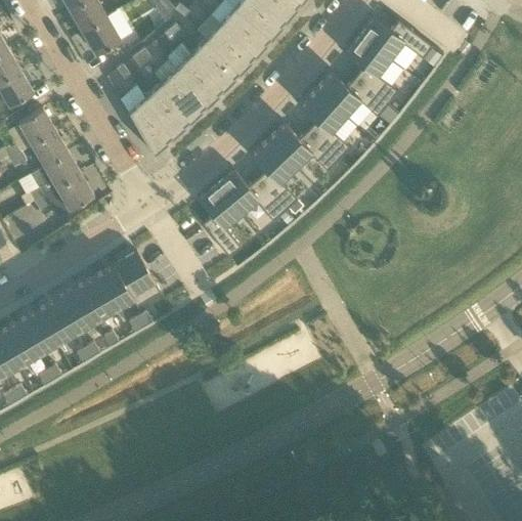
[(64,0),(72,11),(91,0),(64,0)]
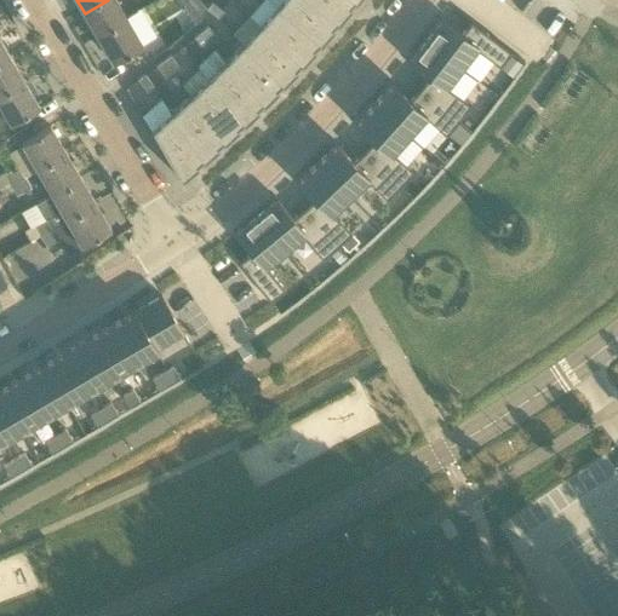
[(101,40),(129,23),(115,0),(108,0),(85,13),(101,40)]
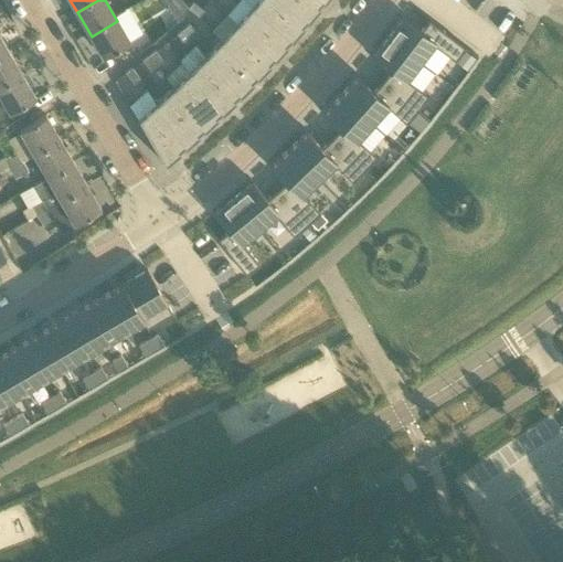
[(165,0),(179,25),(190,11),(179,0),(165,0)]
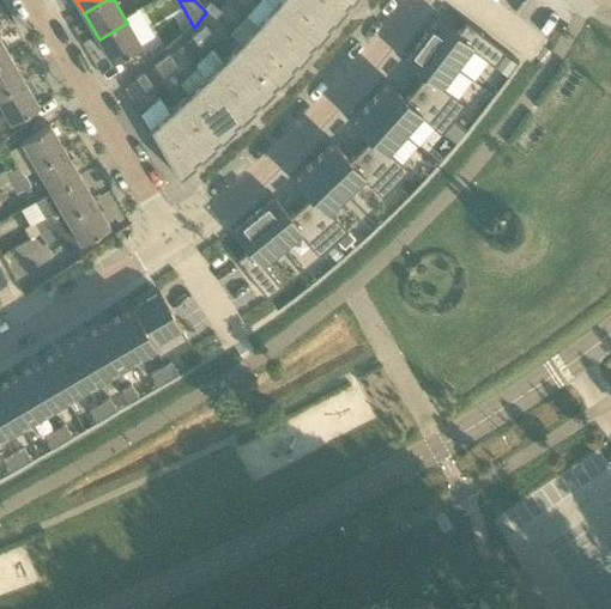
[(336,30),(338,28),(302,0),(284,0),(282,4),(283,4),(277,10),(276,11),(320,48),(333,32),(331,31),(334,28),(336,30)]
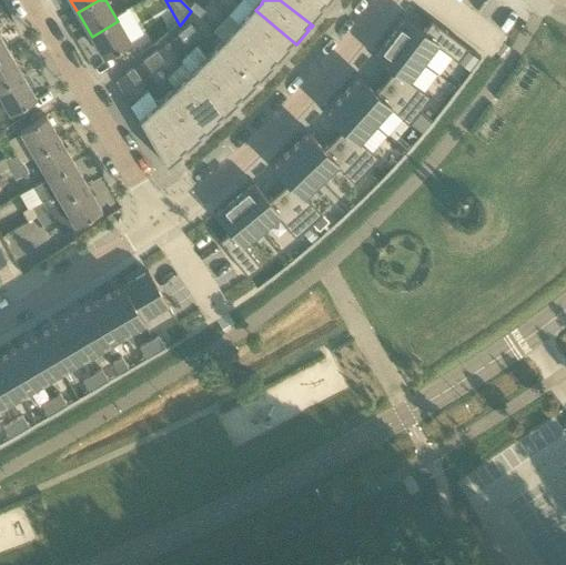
[(327,8),(329,6),(320,0),(280,0),(313,26),(324,11),(323,9),(325,7),(327,8)]
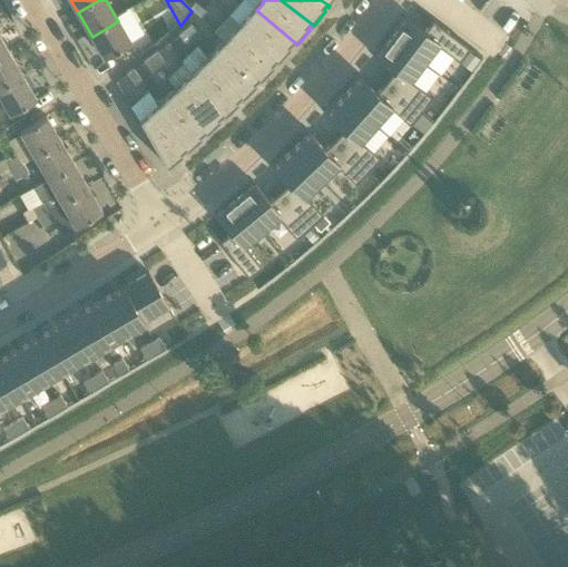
[(192,11),(203,20),(208,13),(197,6),(192,11)]
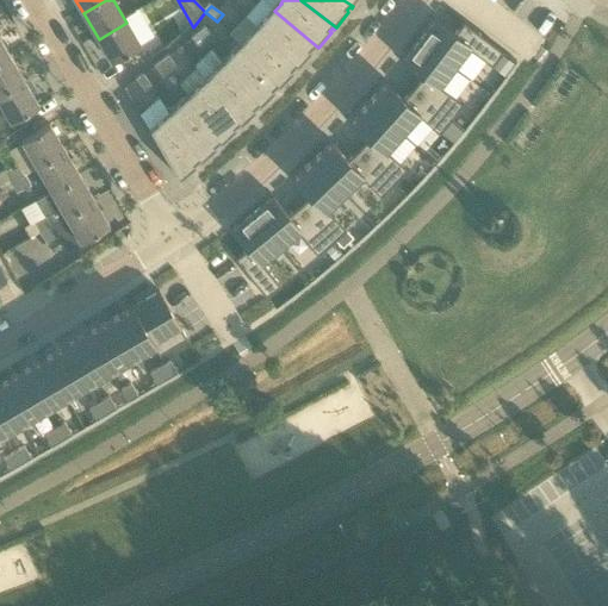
[(316,50),(318,48),(274,11),(265,22),(259,29),(259,27),(258,29),(301,68),(314,52),(311,51),(315,48),(316,50)]
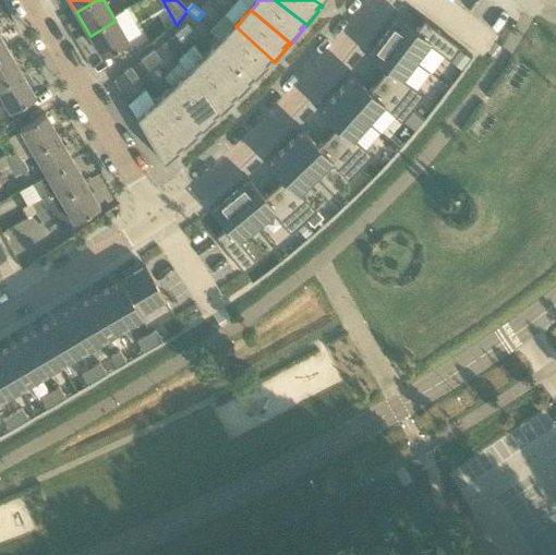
[(116,21),(91,36),(105,60),(130,45),(116,21)]
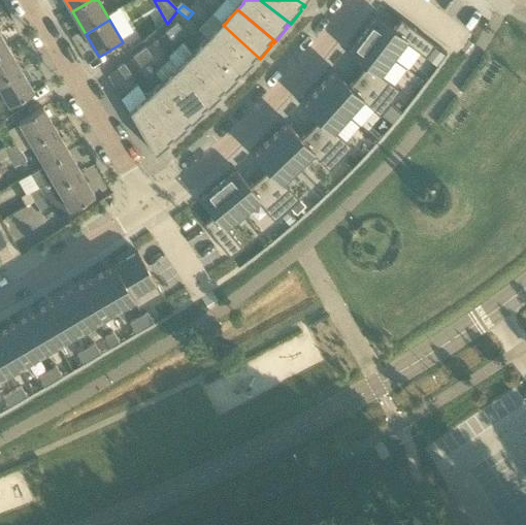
[(363,39),(395,62),(408,45),(427,60),(436,46),(401,22),(394,33),(377,21),(363,39)]
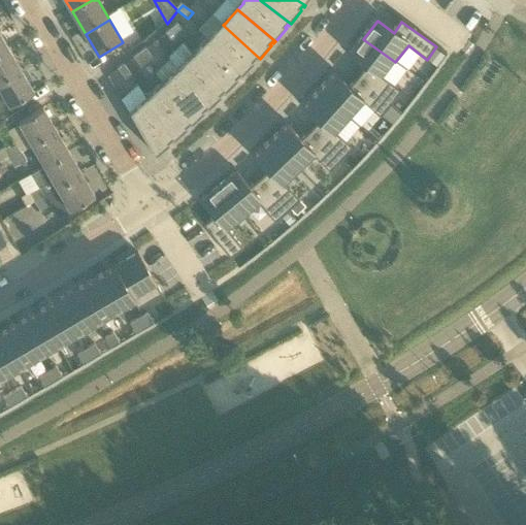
[(258,61),(260,59),(223,25),(215,34),(215,35),(209,40),(209,39),(208,40),(243,76),(256,63),(254,62),(257,59),(258,61)]
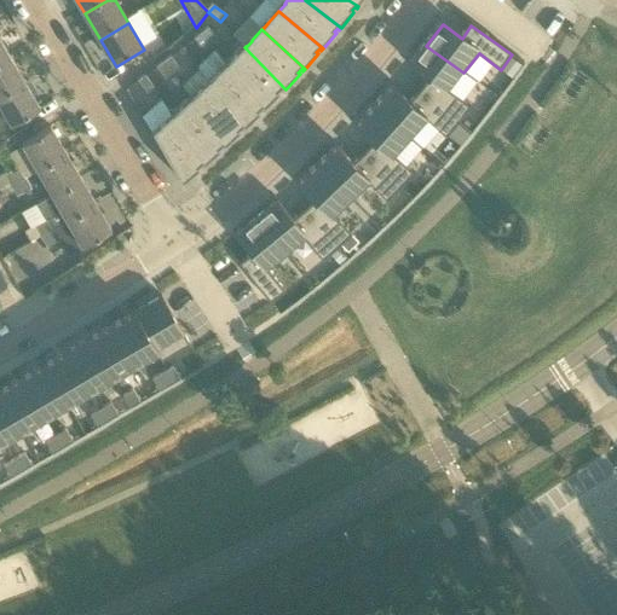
[(211,30),(203,35),(212,47),(219,42),(211,30)]
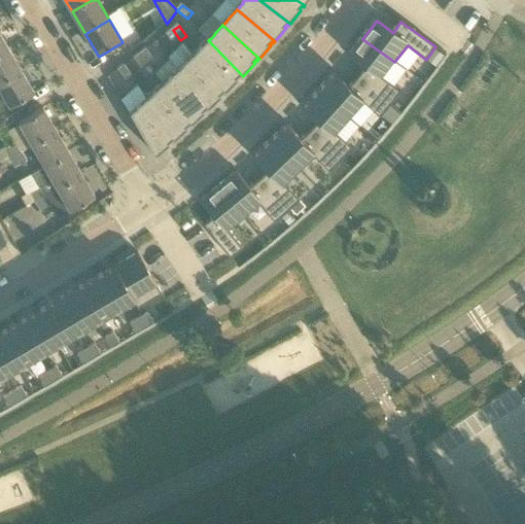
[(174,44),(180,40),(173,30),(167,35),(168,36),(174,44)]
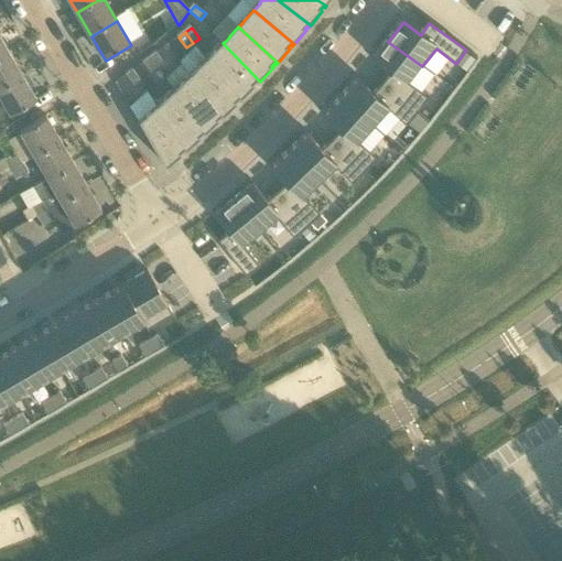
[(0,60),(11,54),(0,35),(0,60)]
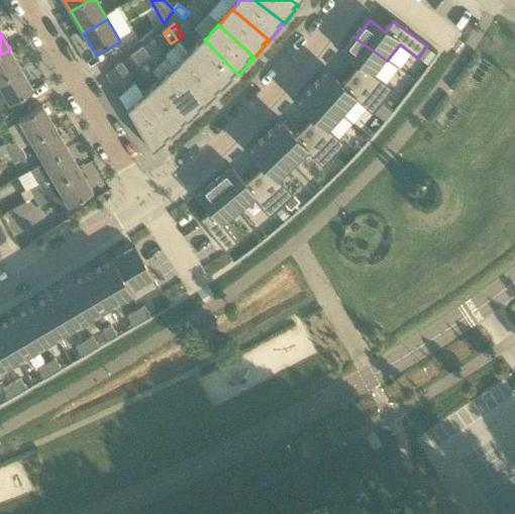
[(387,61),(355,38),(342,57),(357,69),(350,78),(384,104),(394,92),(375,77),(387,61)]
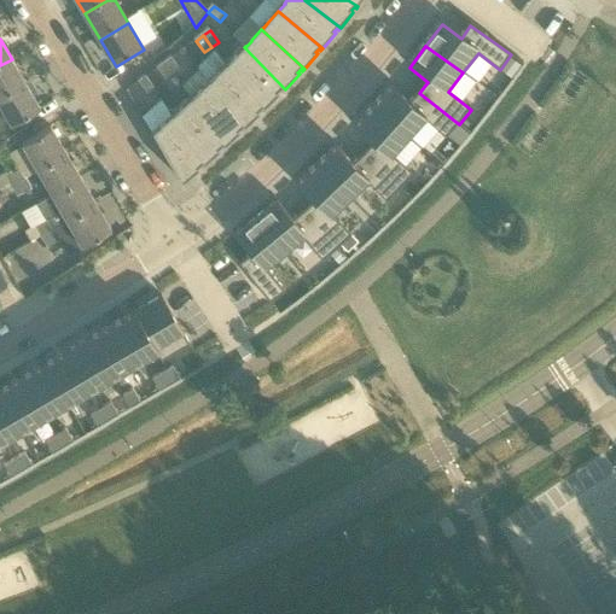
[(283,91),(285,89),(244,47),(234,58),(228,65),(228,64),(227,65),(266,109),(280,94),(278,93),(282,89),(283,91)]
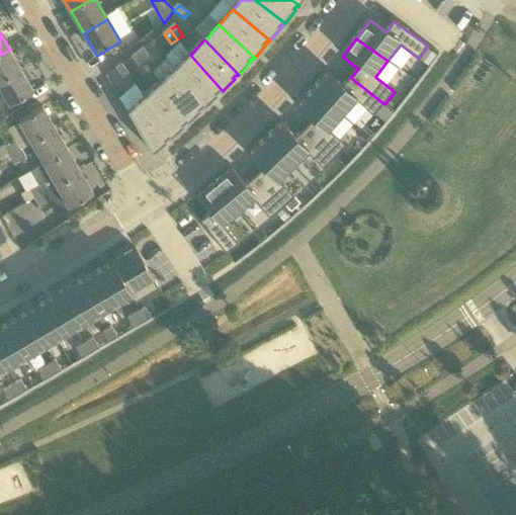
[(146,63),(152,59),(145,49),(139,53),(146,63)]
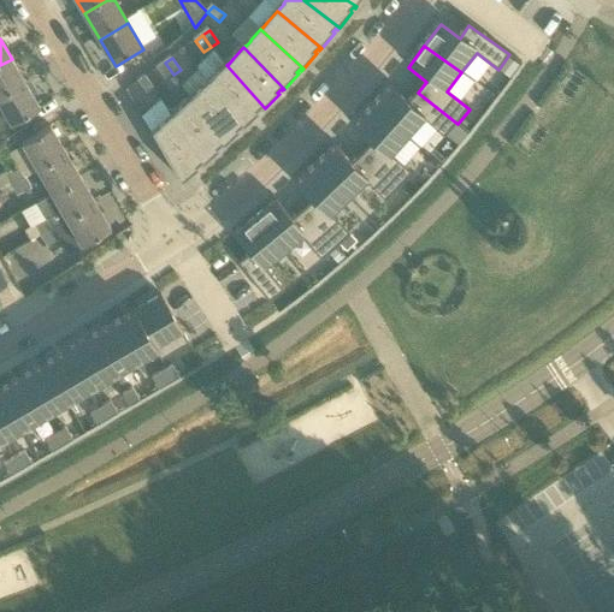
[(0,99),(27,84),(12,59),(0,65),(0,99)]
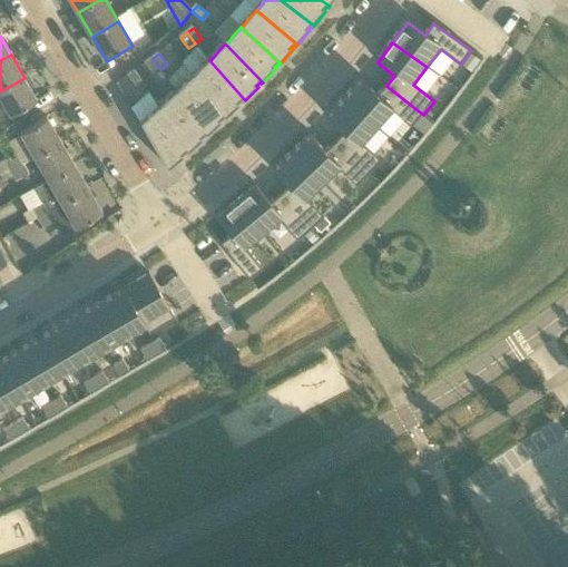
[(154,75),(160,70),(153,58),(146,64),(147,65),(154,75)]
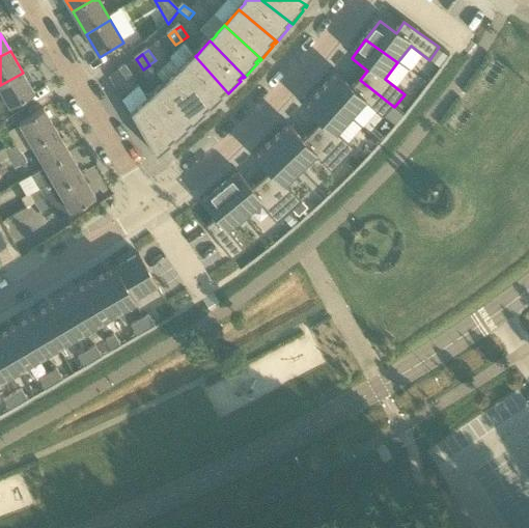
[(227,95),(228,93),(195,56),(186,65),(181,71),(179,72),(212,110),(224,98),(223,96),(225,93),(227,95)]
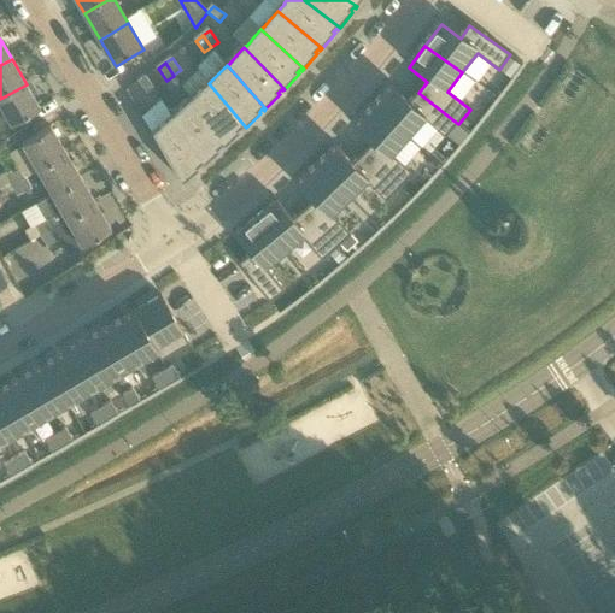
[(139,82),(140,84),(148,94),(156,89),(147,77),(139,82)]
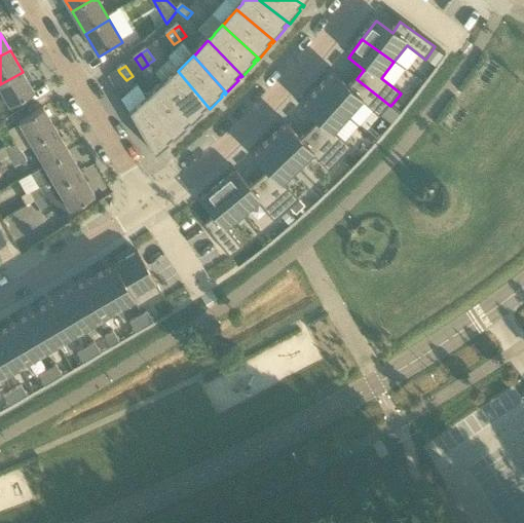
[(163,84),(162,85),(192,125),(204,113),(203,112),(207,109),(208,111),(210,109),(178,71),(169,79),(170,79),(163,84)]
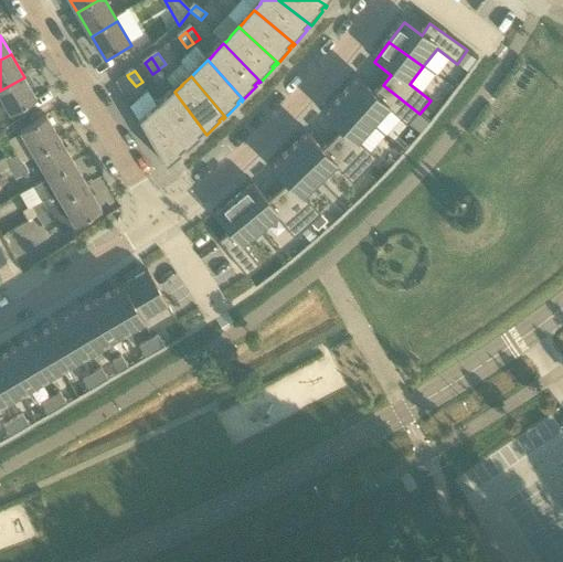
[(0,91),(0,123),(38,101),(24,77),(0,91)]
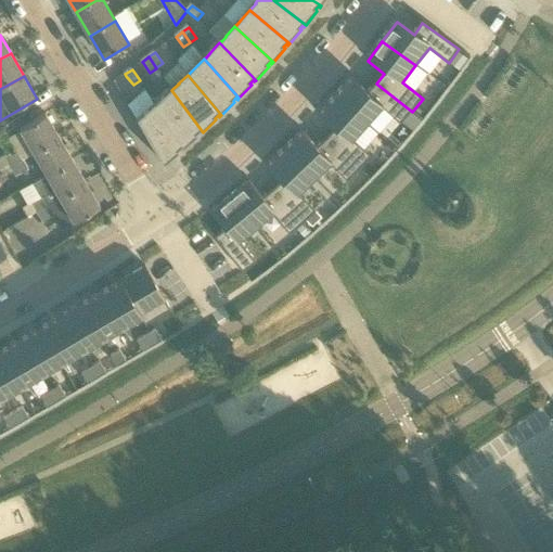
[(336,98),(367,125),(381,107),(400,126),(412,112),(376,84),(368,94),(352,79),(336,98)]
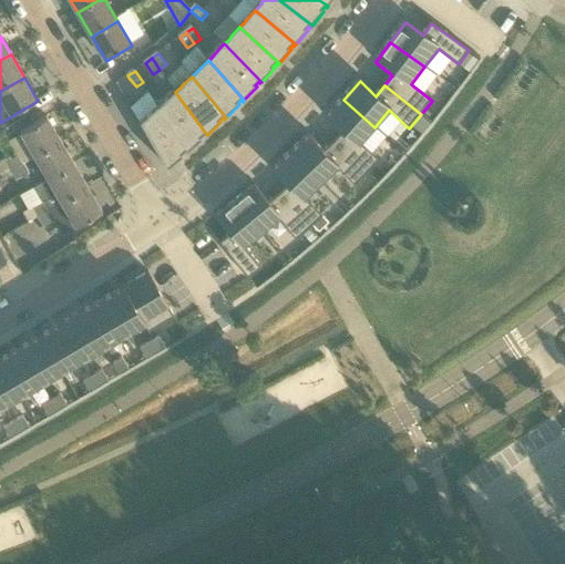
[(141,119),(160,103),(150,92),(132,108),(141,119)]
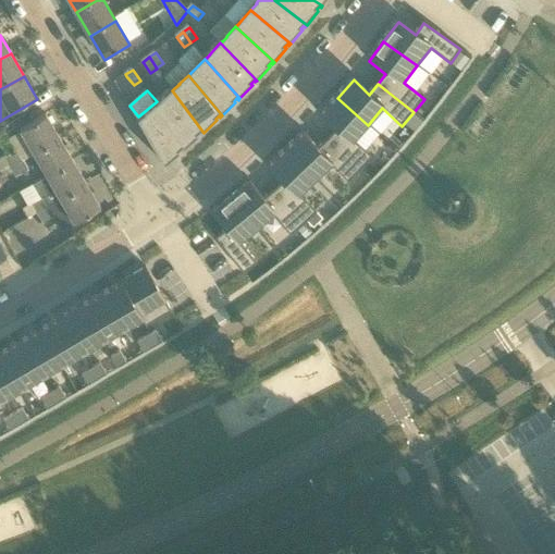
[(202,134),(204,133),(172,90),(162,99),(163,99),(157,105),(156,106),(185,149),(199,137),(198,135),(200,133),(202,134)]
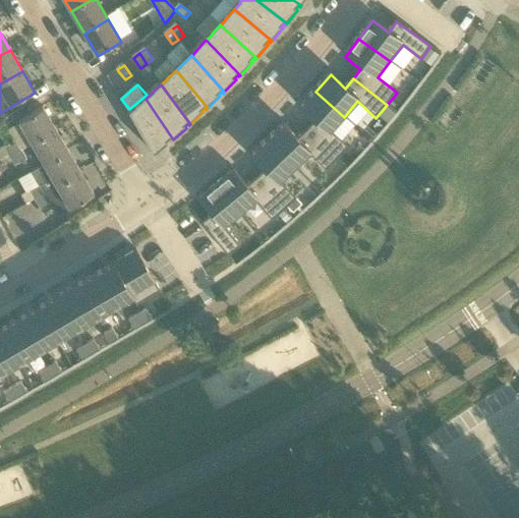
[(331,133),(344,117),(315,92),(300,109),(315,122),(307,131),(337,161),(349,149),(331,133)]
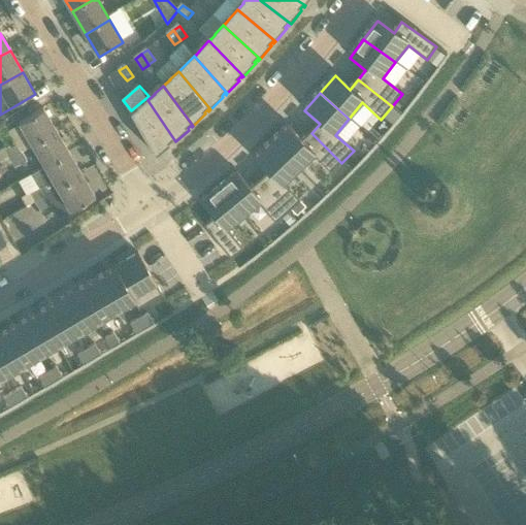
[(174,142),(175,141),(148,100),(138,108),(131,116),(148,143),(149,142),(157,158),(171,145),(170,143),(172,141),(174,142)]
